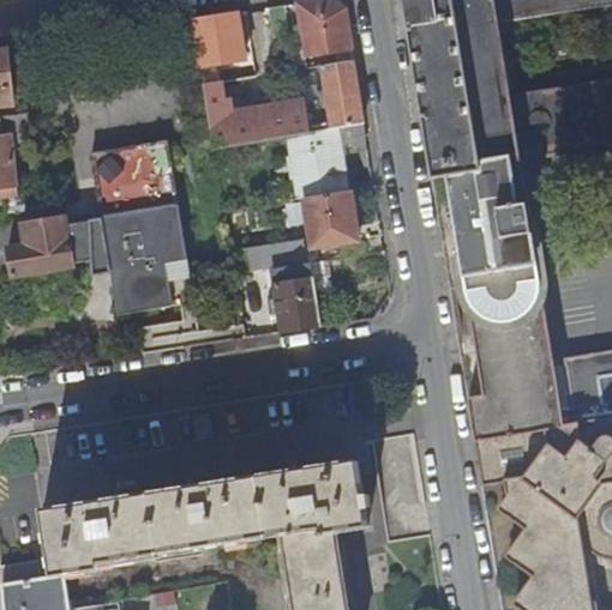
[(310,0),(298,2),(305,54),(341,49),(342,60),(353,59),(346,8),(334,0),(310,0)]
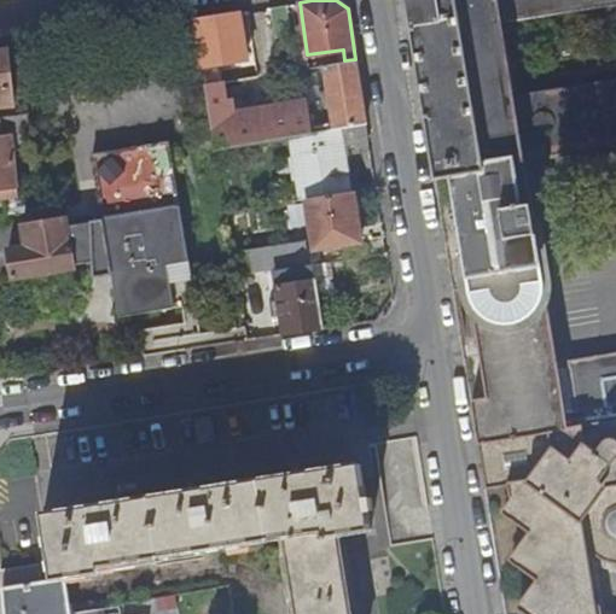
[(405,0),(434,176),(449,175),(487,396),(470,398),(476,438),(615,416),(615,349),(562,358),(563,364),(556,366),(523,157),(615,141),(615,0),(405,0)]
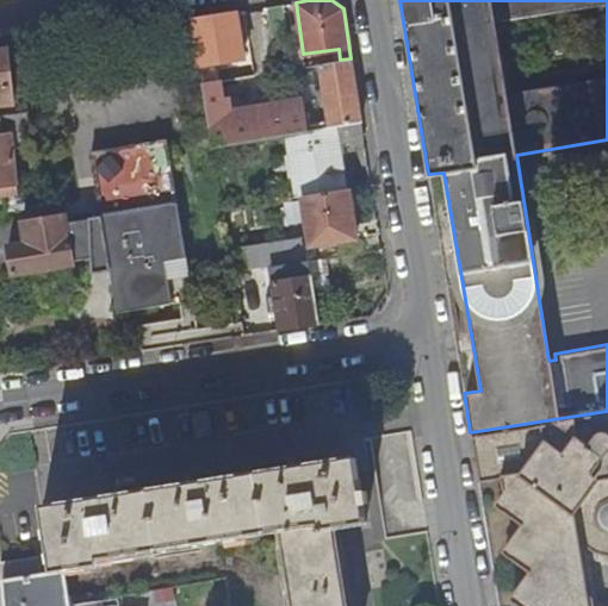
[(281,5),(266,7),(270,33),(286,32),(281,5)]
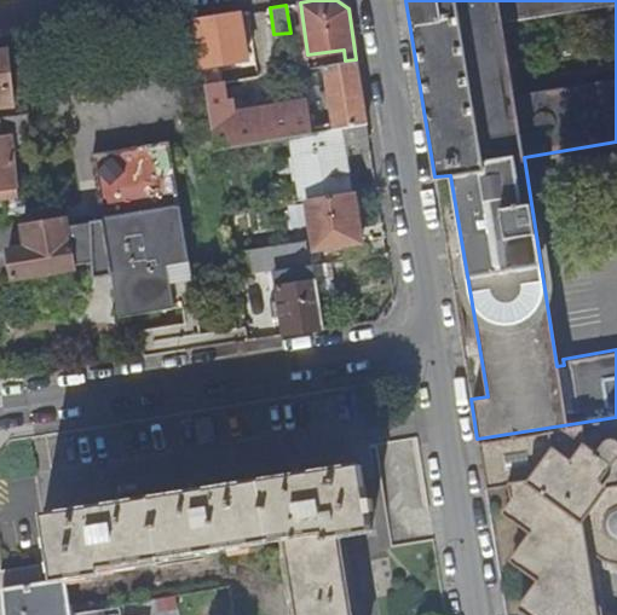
[(240,12),(196,18),(206,83),(215,82),(213,64),(244,59),(240,12)]
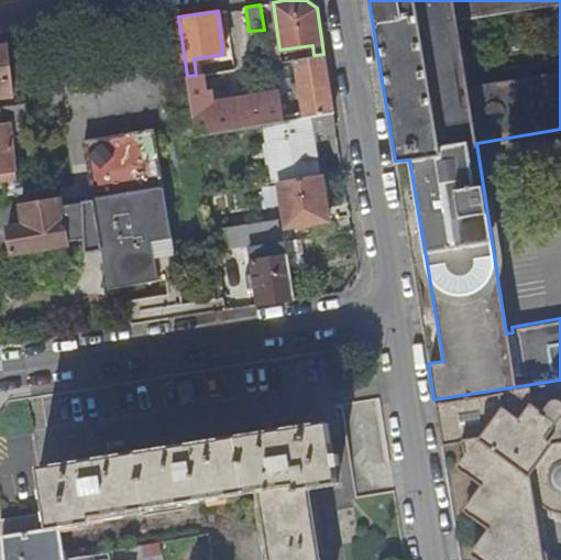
[(0,96),(11,95),(8,45),(0,45),(0,96)]
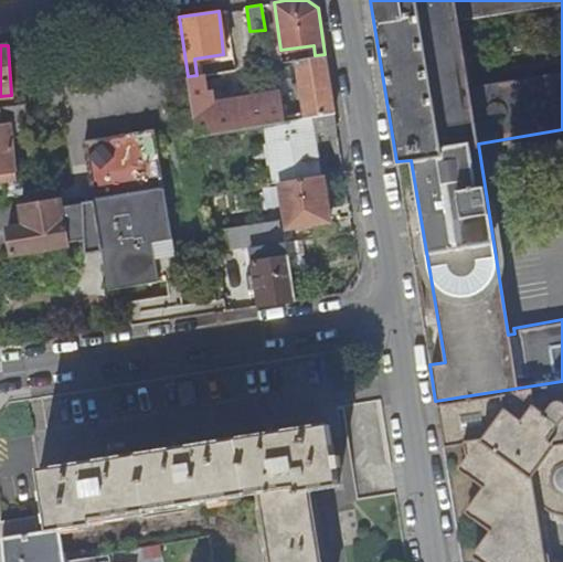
[(315,55),(296,59),(306,117),(333,113),(325,54),(315,55)]
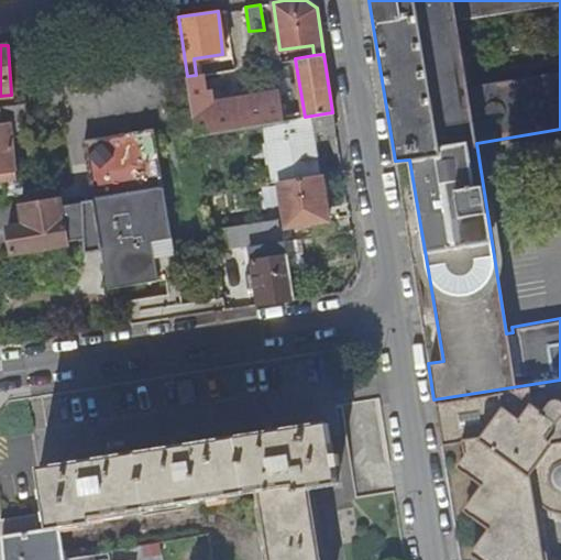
[(278,92),(191,107),(196,134),(264,123),(284,120),(278,92)]
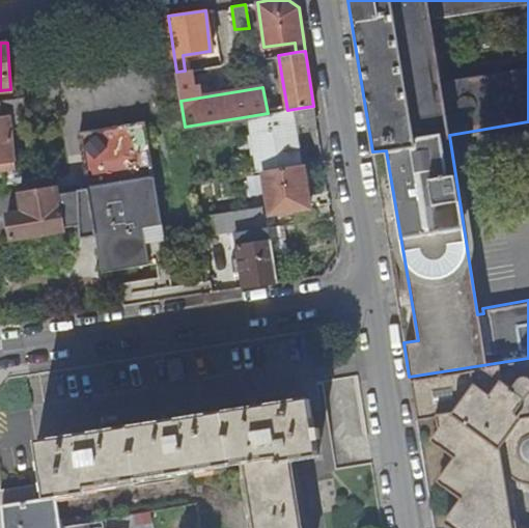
[(21,94),(0,100),(0,116),(7,115),(24,112),(21,94)]
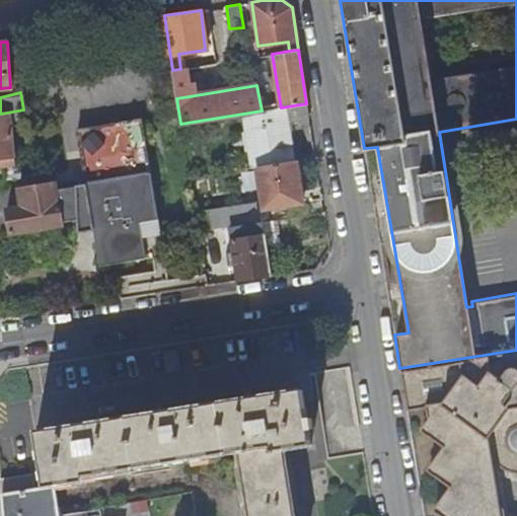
[(243,114),(252,167),(255,166),(293,160),(286,122),(308,118),(306,103),(281,107),(262,111),(243,114)]
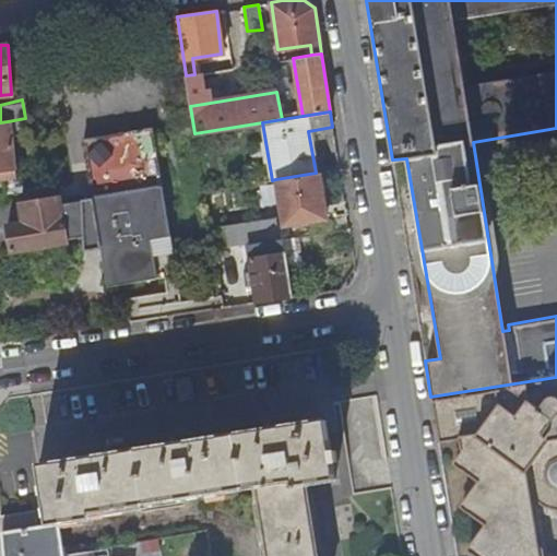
[(8,121),(0,122),(0,192),(4,191),(3,177),(12,176),(8,121)]
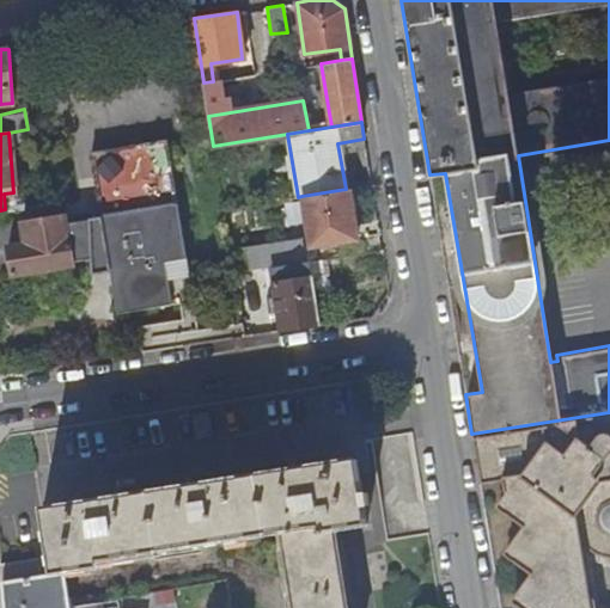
[(164,140),(89,152),(98,214),(101,233),(114,313),(189,301),(164,140)]
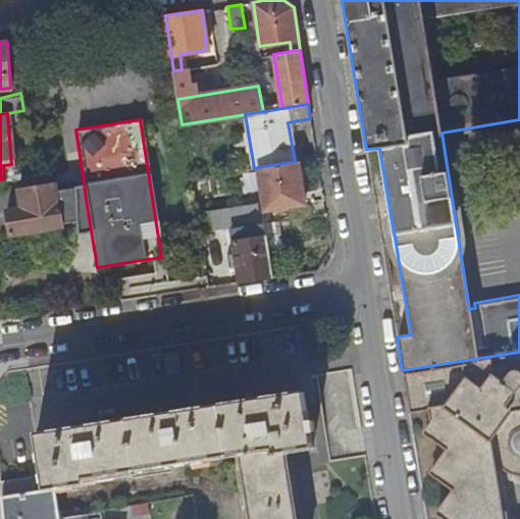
[(295,161),(257,167),(264,209),(303,203),(297,161),(295,161)]
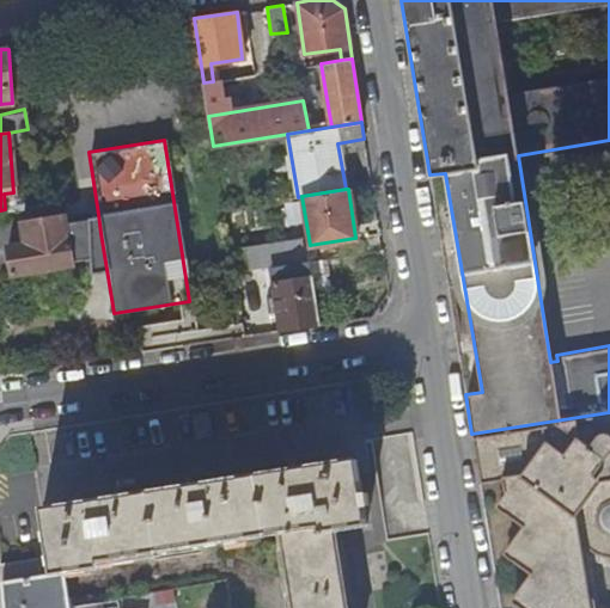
[(62,214),(19,221),(23,243),(4,245),(11,286),(72,276),(67,239),(63,220),(62,214)]
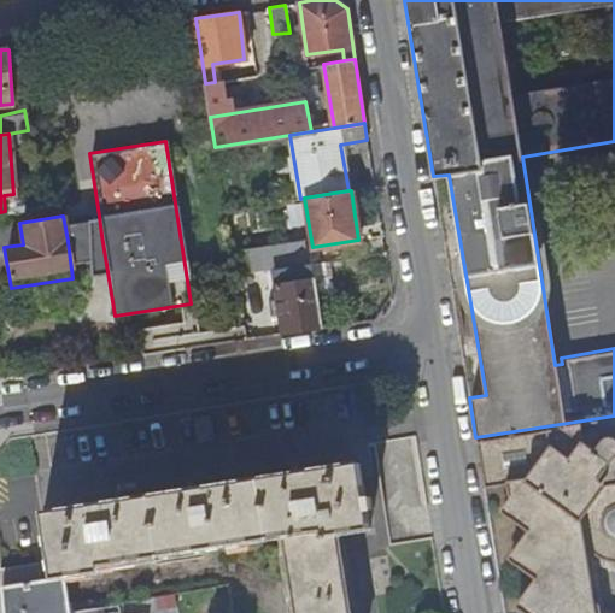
[(99,216),(64,222),(68,241),(101,235),(99,216)]
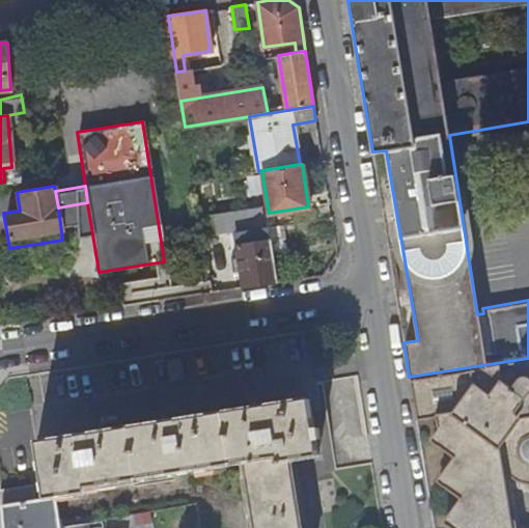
[(199,215),(202,237),(234,231),(262,227),(259,206),(199,215)]
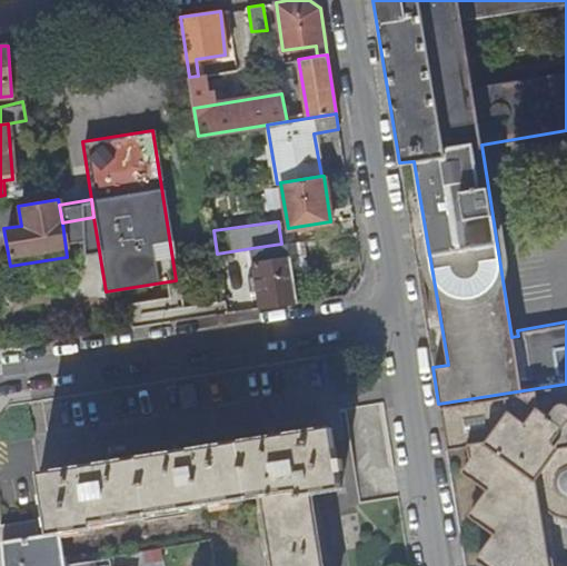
[(281,244),(251,248),(255,276),(248,278),(250,291),(257,290),(260,309),(297,301),(286,242),(281,244)]
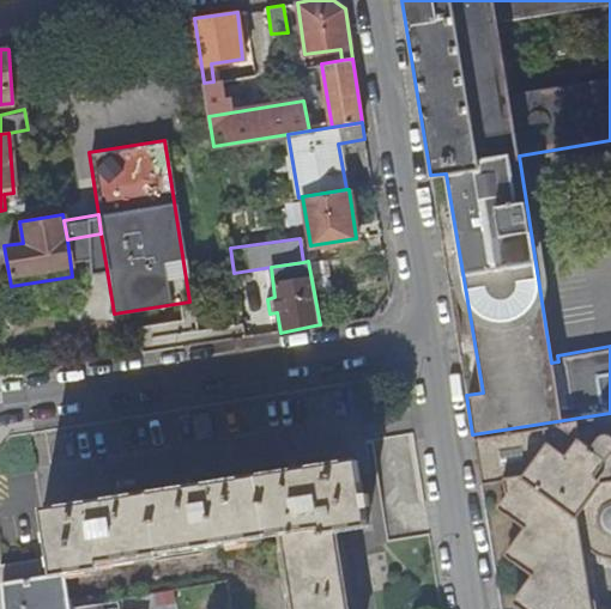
[(596,608),(592,608),(581,544),(587,543),(591,548),(604,555),(610,555),(610,413),(472,434),(481,483),(503,480),(506,494),(496,506),(524,525),(504,553),(532,573),(512,601),(524,608),(596,608)]
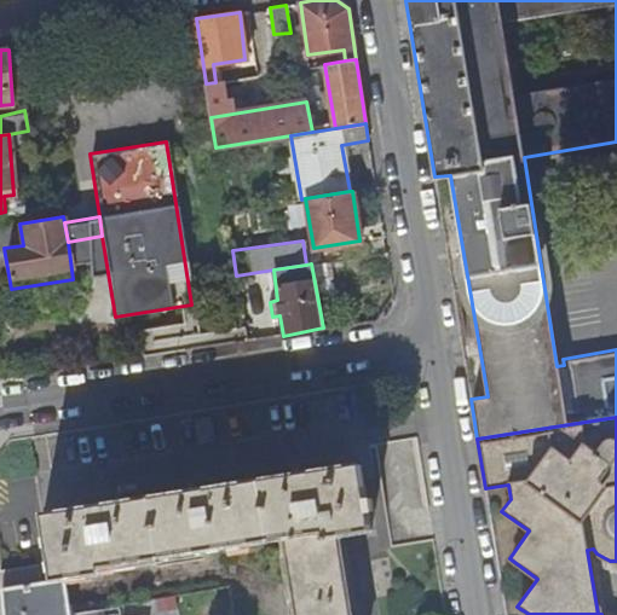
[(42,512),(52,578),(99,572),(99,566),(283,535),(295,614),(353,614),(353,607),(350,607),(338,533),(370,527),(367,510),(373,510),(370,497),(364,497),(359,463),(315,470),(312,463),(298,465),(299,473),(212,486),(211,480),(196,481),(196,489),(105,503),(104,497),(88,499),(88,505),(42,512)]
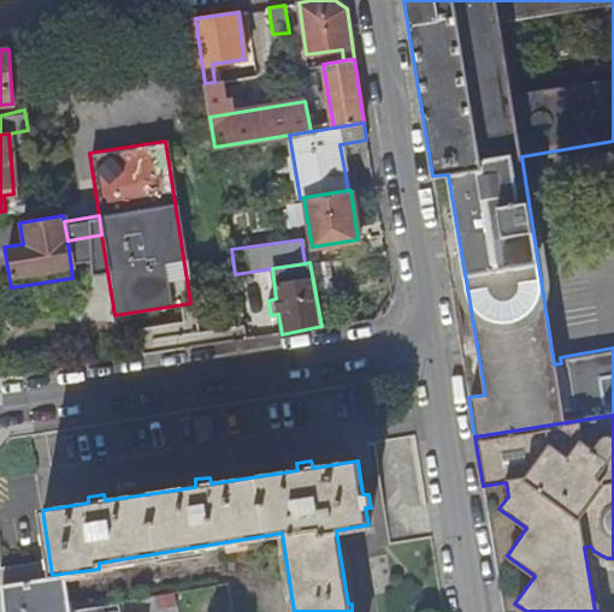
[(0,566),(1,584),(40,578),(36,560),(0,566)]
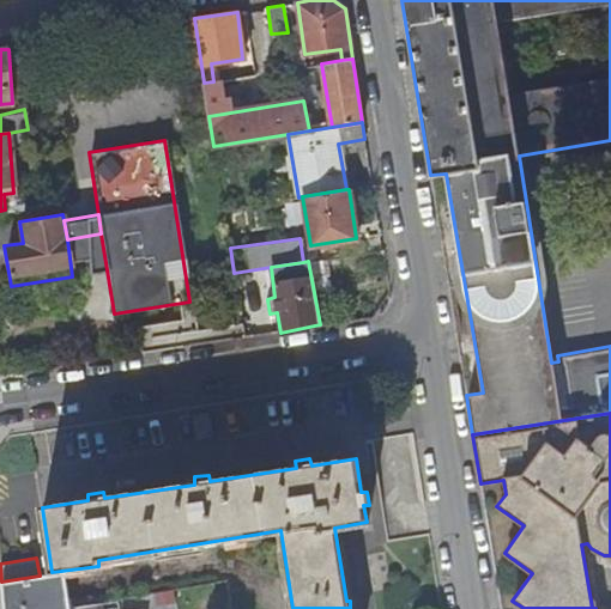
[(40,576),(1,582),(4,608),(68,608),(68,603),(64,572),(40,576)]
